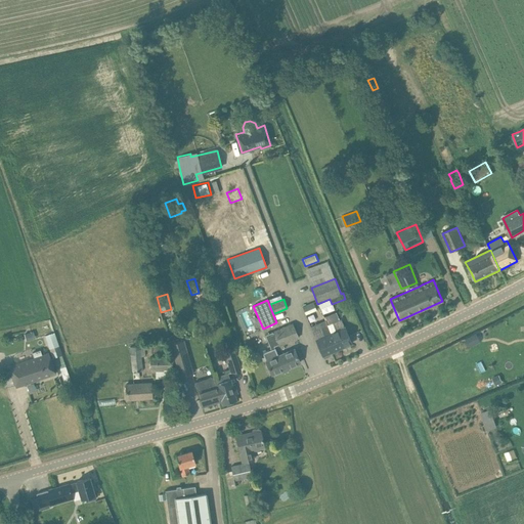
[(305,315),(316,310),(313,302),(302,307),(305,315)]
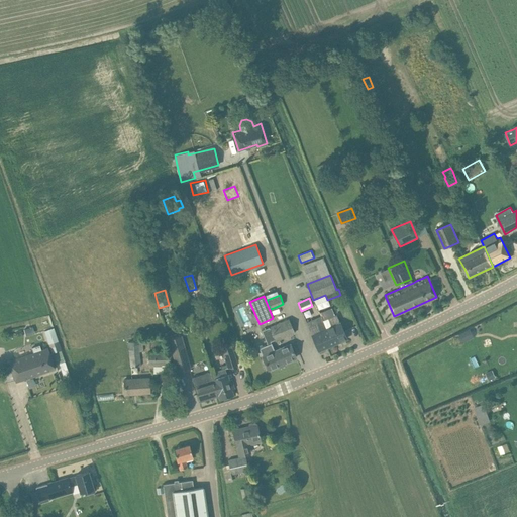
[(215,305),(214,305),(214,302),(207,301),(206,308),(215,310),(215,305)]
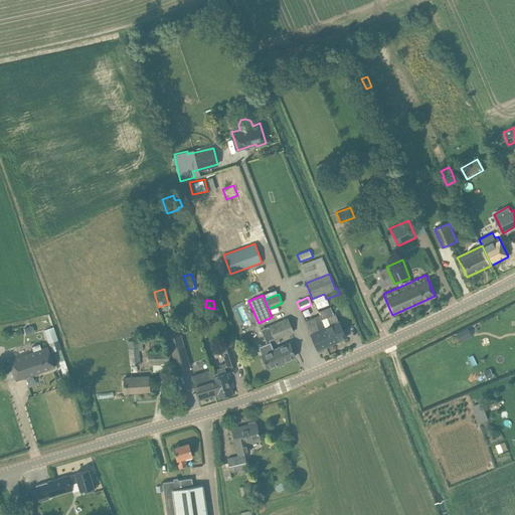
[(320,315),(305,321),(317,349),(345,337),(335,313),(333,314),(330,307),(319,312),(320,315)]
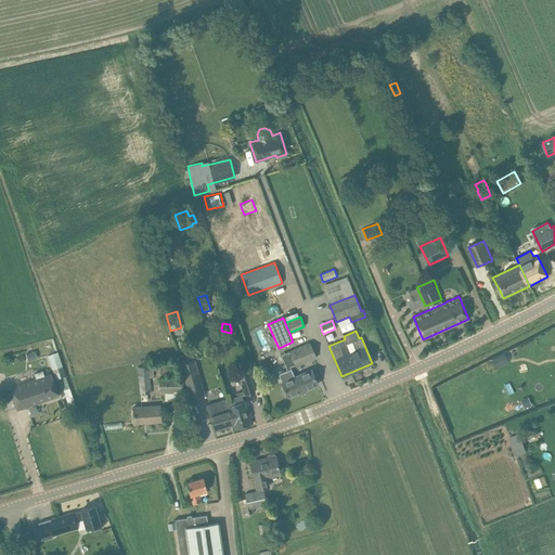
[(291,350),(287,351),(294,365),(294,366),(307,361),(315,358),(309,343),(300,346),(291,350)]
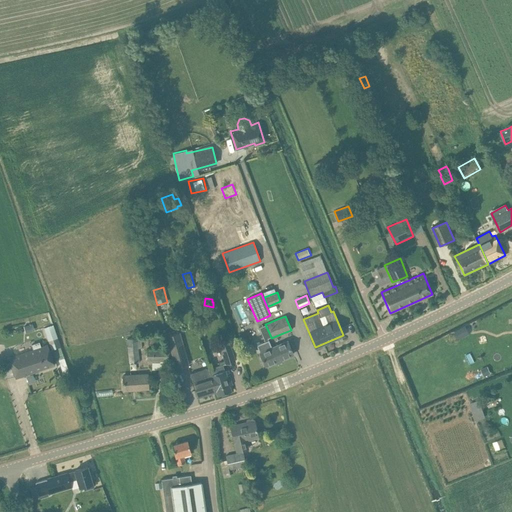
[(25,333),(34,331),(32,324),(23,326),(25,333)]
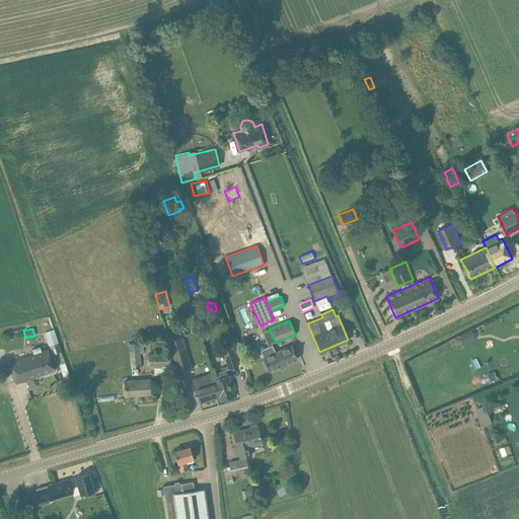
[(269,346),(261,350),(264,357),(263,357),(269,370),(297,359),(291,346),(274,353),(270,344),(275,342),(269,328),(263,331),(269,346)]
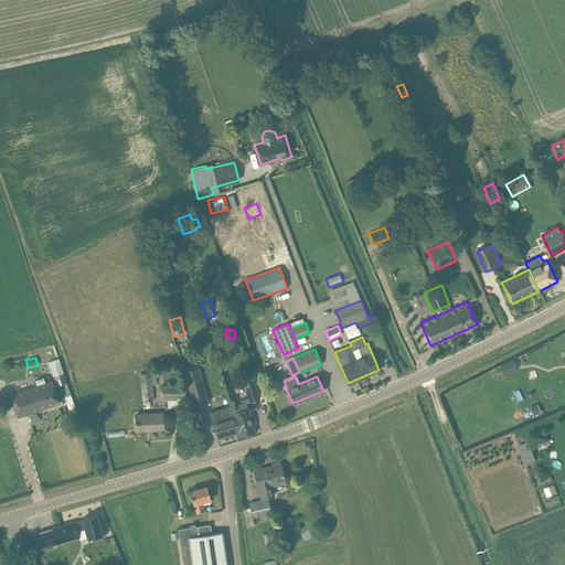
[(59,359),(49,362),(56,386),(66,383),(59,359)]
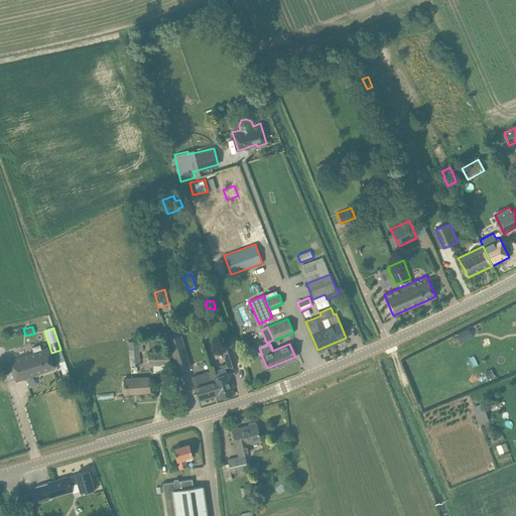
[(466,331),(460,335),(463,342),(470,339),(466,331)]
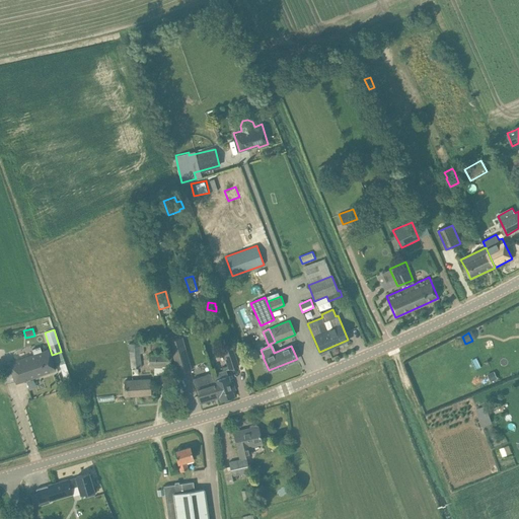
[(181,337),(169,340),(178,373),(191,369),(181,337)]
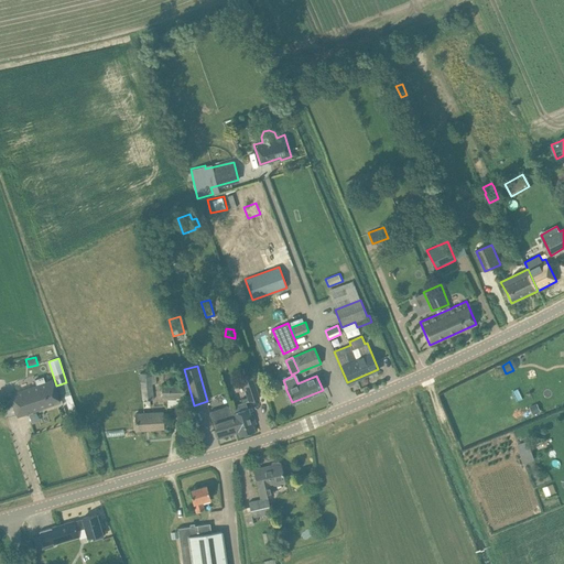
[(153,386),(158,386),(156,371),(140,373),(142,399),(154,398),(153,386)]
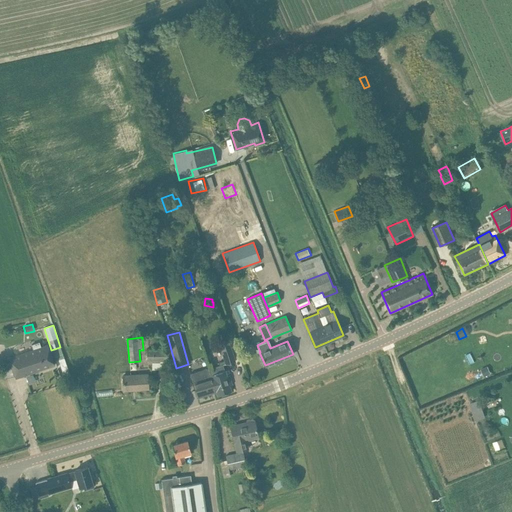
[(54,365),(51,355),(47,345),(40,347),(39,342),(32,345),(34,349),(0,360),(0,362),(5,378),(15,375),(16,378),(54,365)]
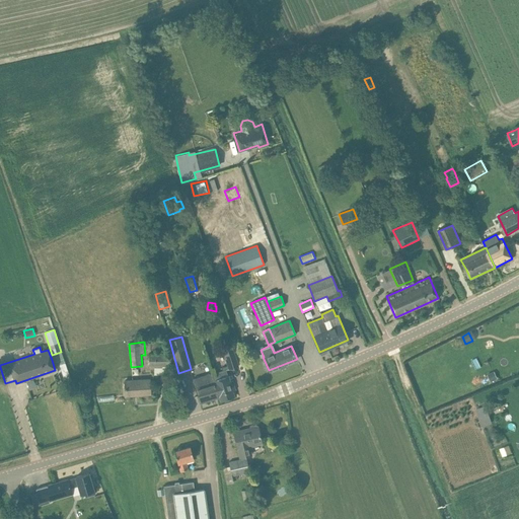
[(168,366),(168,347),(160,347),(160,354),(149,354),(149,366),(154,366),(154,375),(170,375),(170,366),(168,366)]
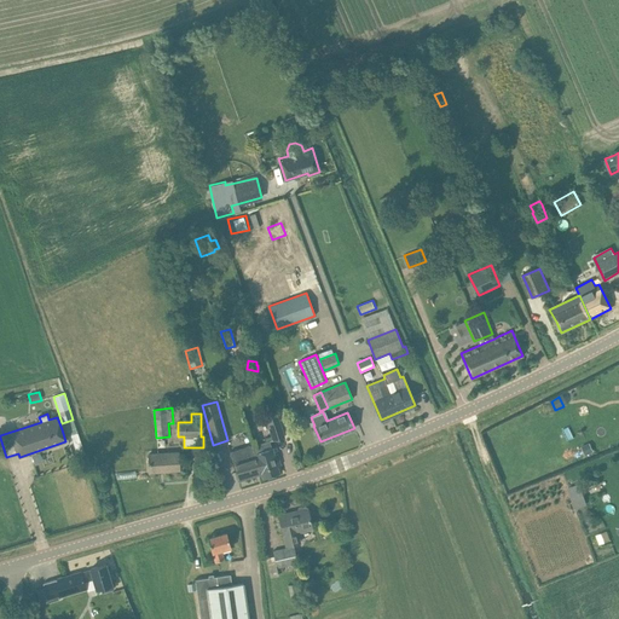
[(266,441),(253,446),(255,455),(261,474),(262,478),(279,473),(277,466),(281,466),(277,453),(273,455),(270,441),(285,437),(277,414),(264,417),(271,437),(265,439),(266,441)]
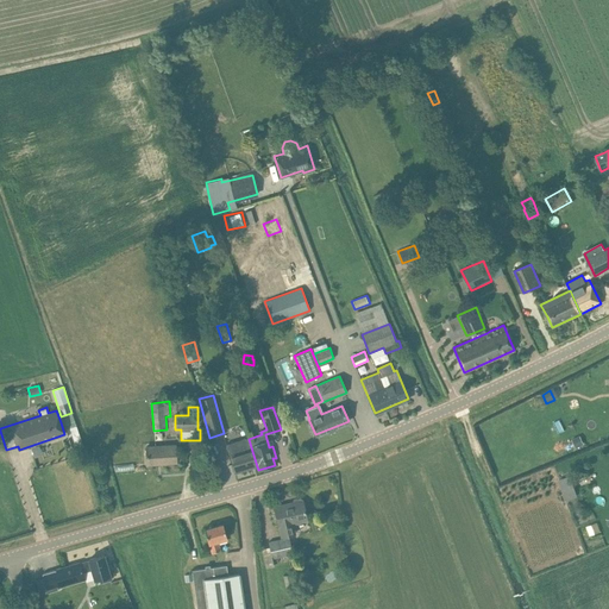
[(578,437),(572,439),(576,447),(582,445),(578,437)]
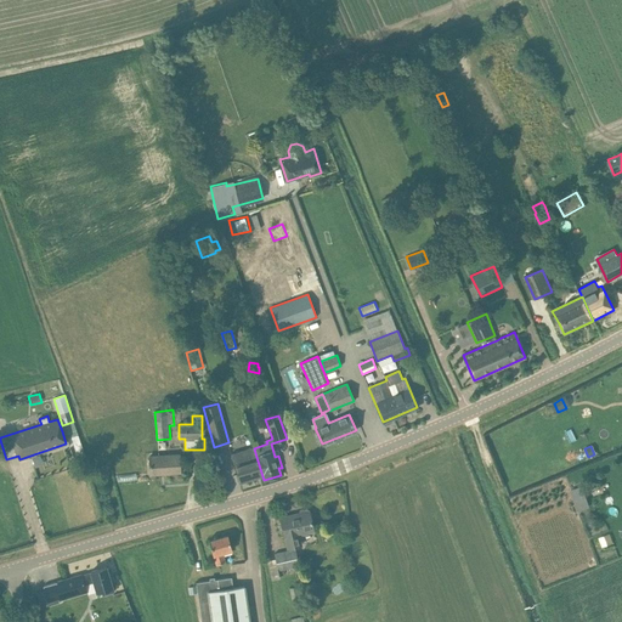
[(253,447),(231,454),(232,458),(241,484),(263,476),(253,447)]
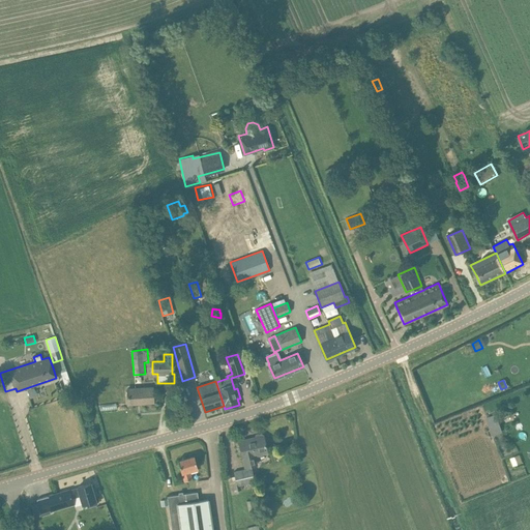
[(153,402),(152,391),(152,386),(126,388),(127,404),(153,402)]
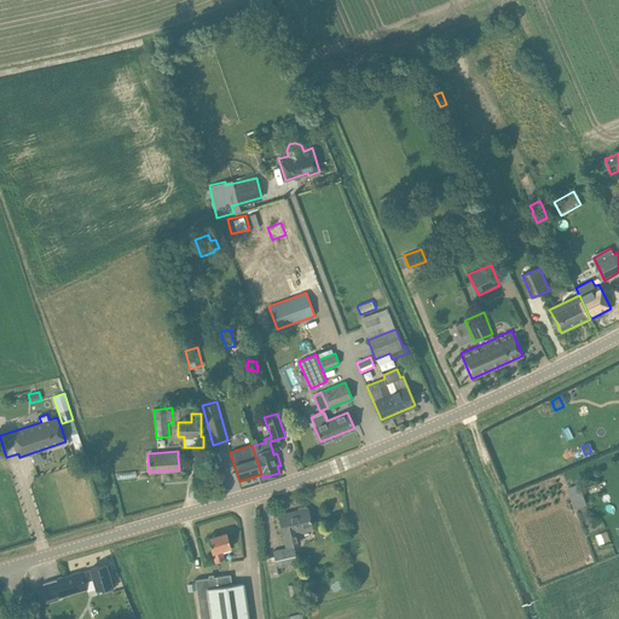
[(576,507),(585,503),(578,484),(568,487),(576,507)]
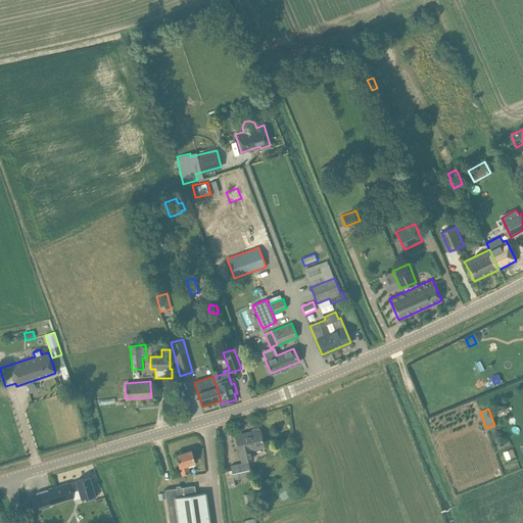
[(248,432),(235,435),(241,461),(253,458),(251,448),(264,446),(259,429),(257,427),(252,428),(251,430),(251,433),(248,434),(248,432)]
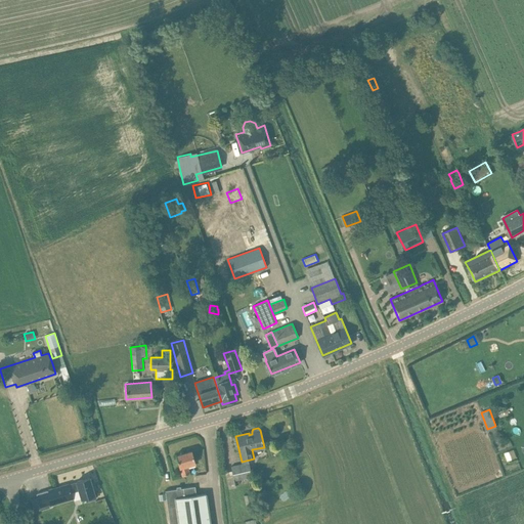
[(194,463),(194,461),(191,450),(176,454),(182,476),(189,474),(187,465),(194,463)]
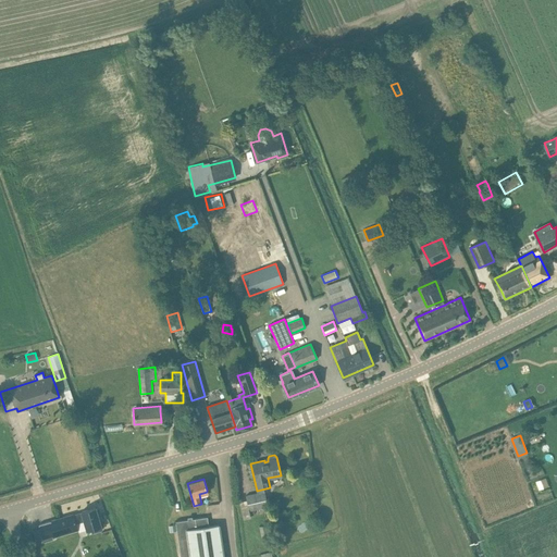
[(245,496),(248,510),(268,506),(264,492),(245,496)]
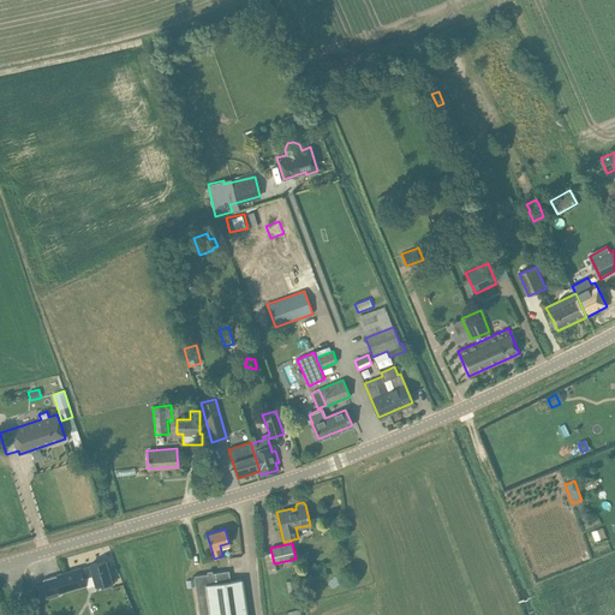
[(112,585),(111,580),(108,572),(106,561),(89,566),(81,568),(55,575),(57,577),(45,580),(48,596),(73,589),(73,591),(87,587),(83,577),(91,574),(95,585),(100,583),(101,589),(112,585)]
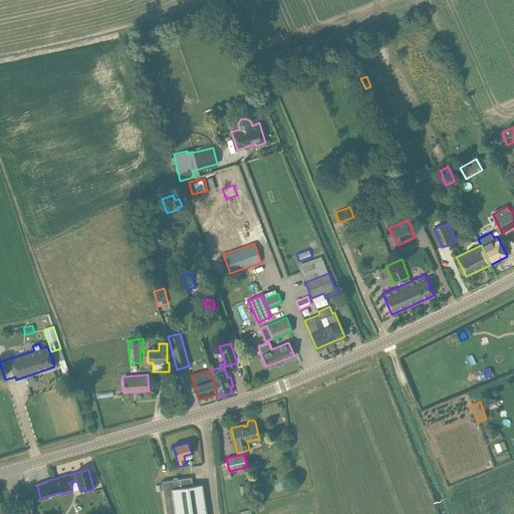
[(166,513),(206,513),(202,484),(192,486),(191,477),(162,481),(166,513)]
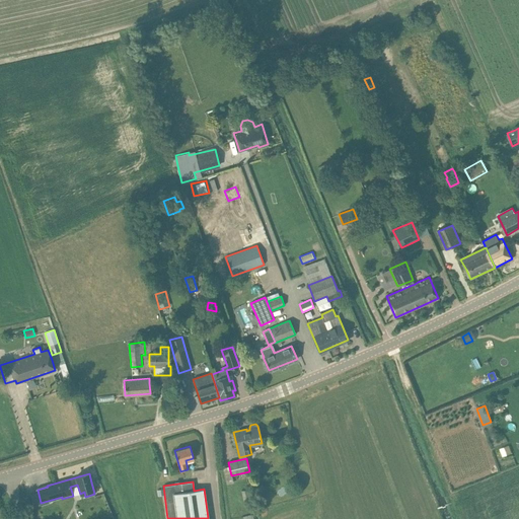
[(251,502),(248,489),(241,491),(244,503),(251,502)]
